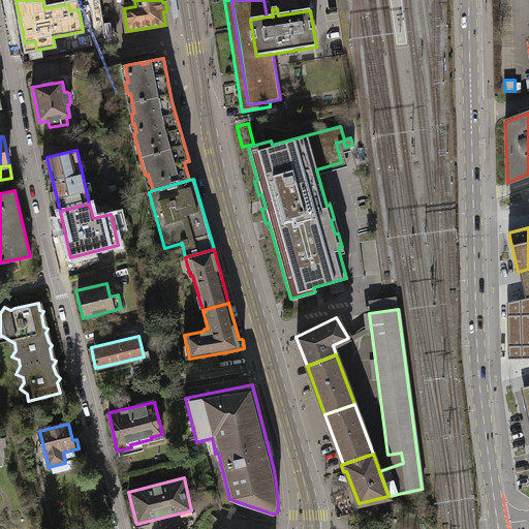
[(209,511),(193,528),(210,528),(218,520),(209,511)]
